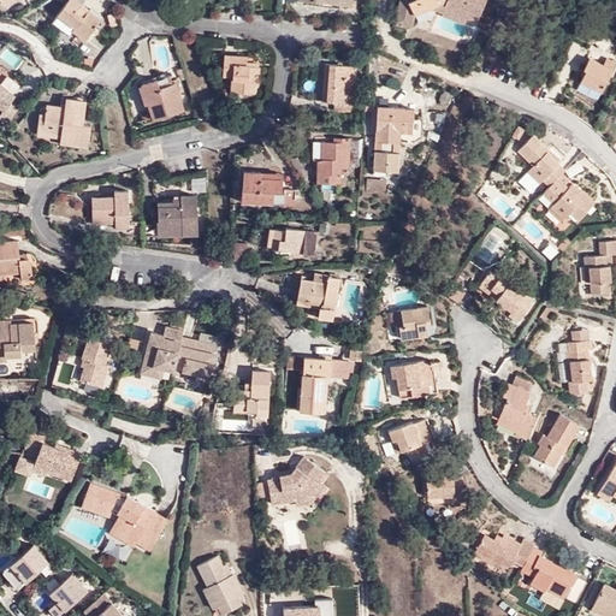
[(86,41),(92,33),(95,28),(101,19),(75,0),(70,0),(59,16),(77,28),(73,31),(86,41)]
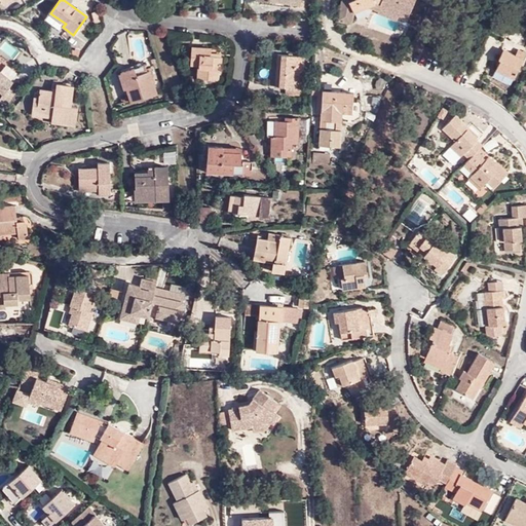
[(352,23),(354,11),(353,11),(348,2),(351,0),(342,0),(338,21),(352,23)]
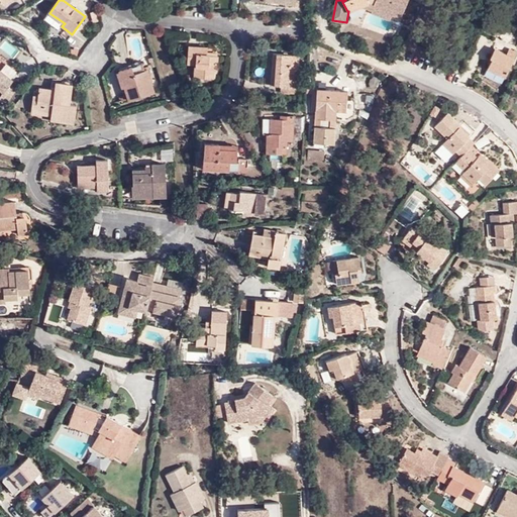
[(347,11),(348,11),(359,5),(367,2),(391,13),(393,9),(401,13),(406,0),(345,0),(342,2),(347,11)]
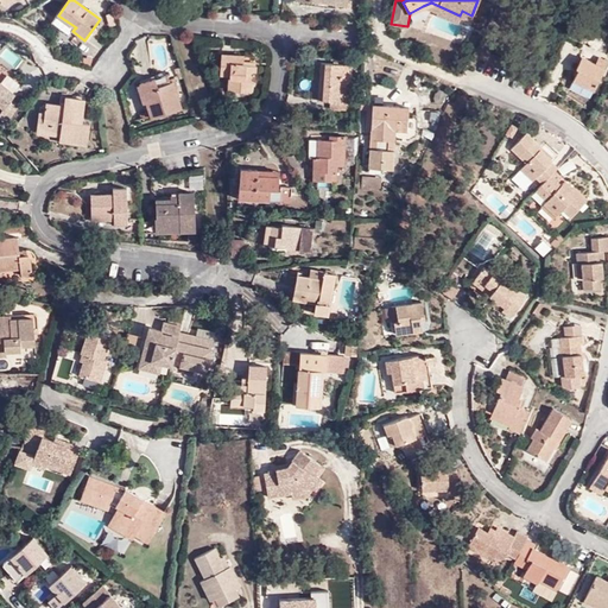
[(431,2),(423,6),(436,12),(436,13),(457,23),(460,16),(431,2)]
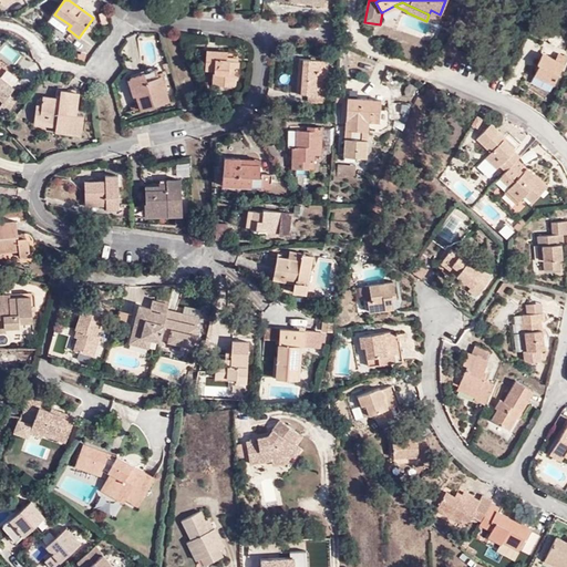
[(227,61),(227,57),(227,52),(207,51),(206,70),(214,71),(213,85),(228,85),(228,79),(237,79),(239,62),(227,61)]
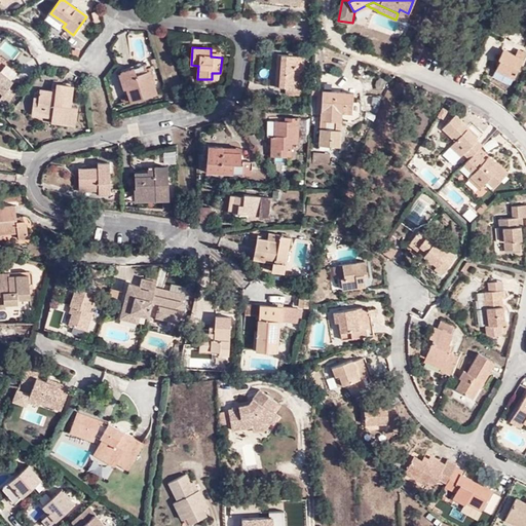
[(516,54),(504,49),(499,60),(501,61),(496,70),(515,78),(525,52),(518,49),(516,54)]
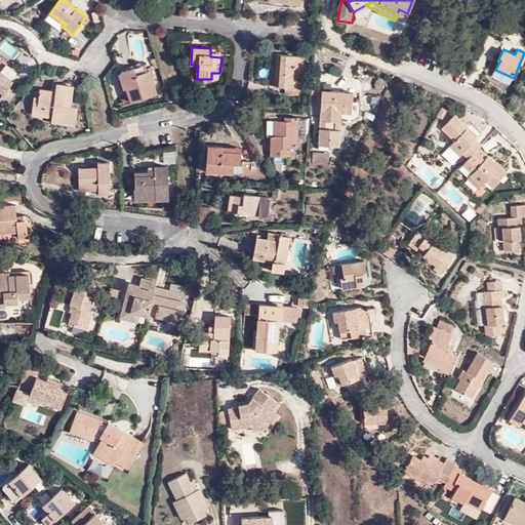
[(416,53),(413,63),(427,69),(431,59),(416,53)]
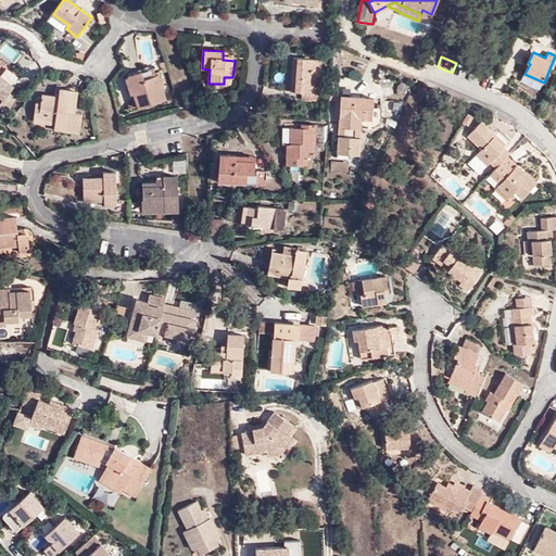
[(321,60),(294,59),(291,91),(318,95),(321,60)]
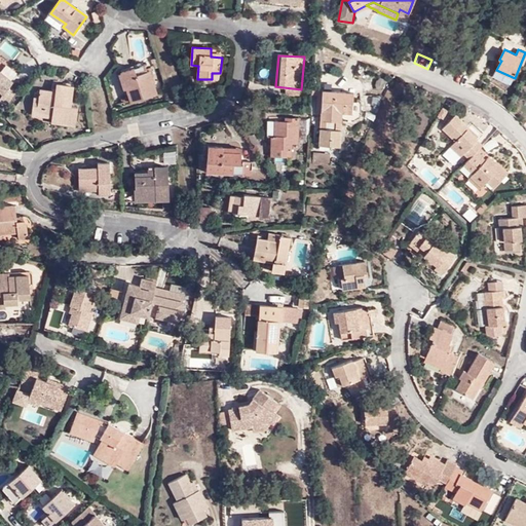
[(146,65),(136,69),(138,76),(149,73),(146,65)]
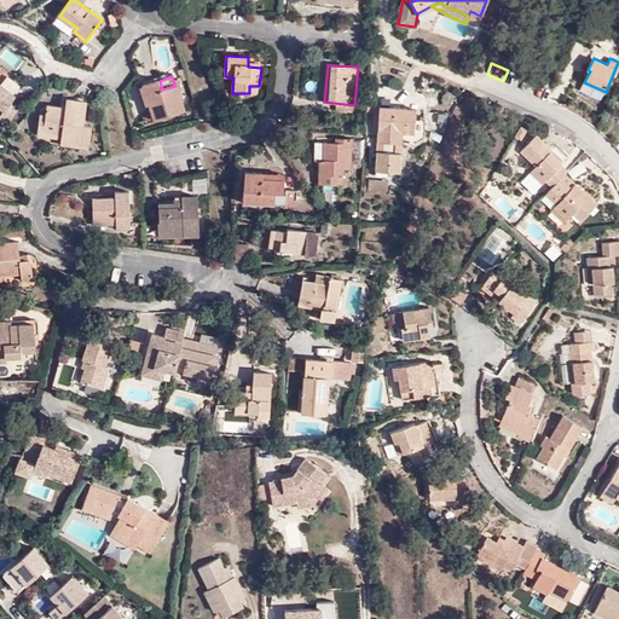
[(162,90),(160,81),(142,87),(146,106),(151,105),(155,120),(185,110),(178,85),(175,86),(162,90)]
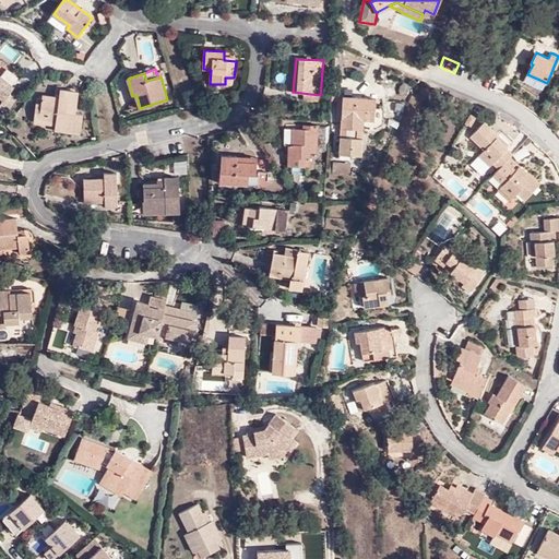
[(0,97),(4,100),(0,106),(7,113),(16,100),(10,94),(14,87),(0,75),(0,97)]
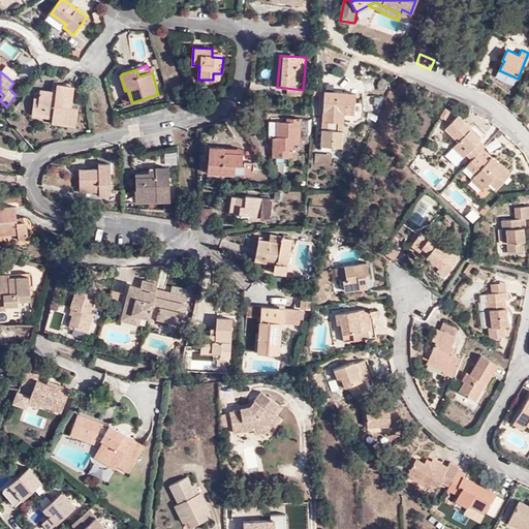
[(61,118),(61,125),(75,127),(78,107),(71,106),(73,86),(57,85),(56,92),(40,91),(39,98),(34,98),(32,116),(53,118),(53,117),(61,118)]
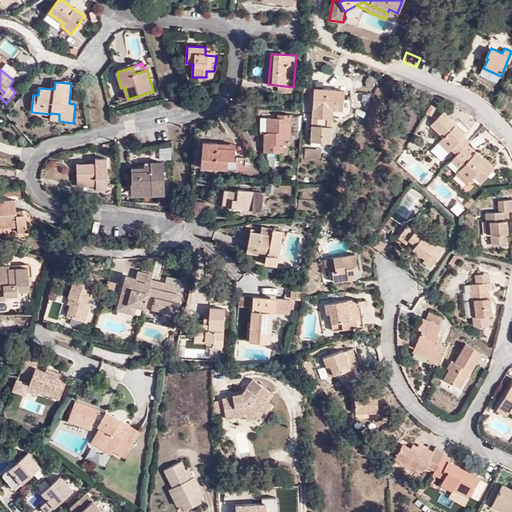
[(343,91),(314,89),(310,141),(331,142),(333,111),(342,111),(343,91)]
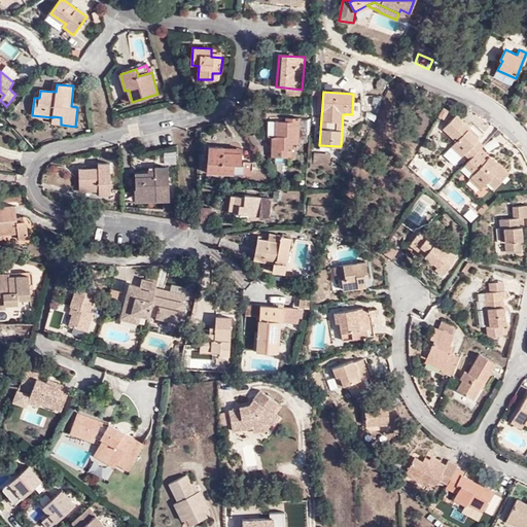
[(481,147),(483,145),(478,141),(479,140),(468,130),(469,128),(456,115),(444,129),(456,141),(451,147),(462,156),(464,154),(469,160),(481,147)]
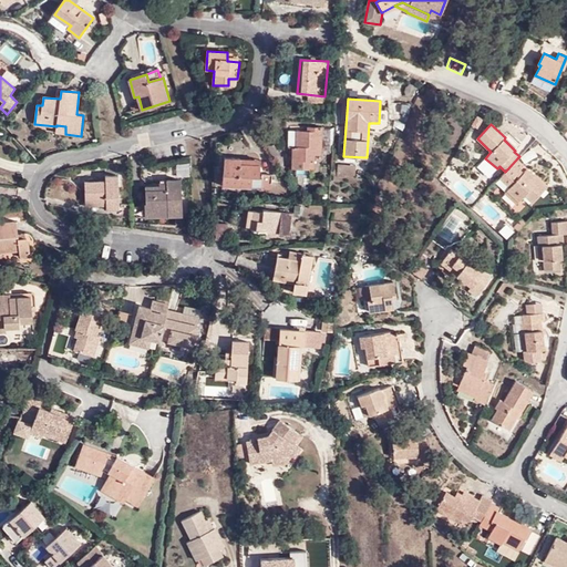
[(307,132),(297,131),(296,146),(292,146),(291,169),(313,169),(315,154),(320,155),(321,127),(307,127),(307,132)]
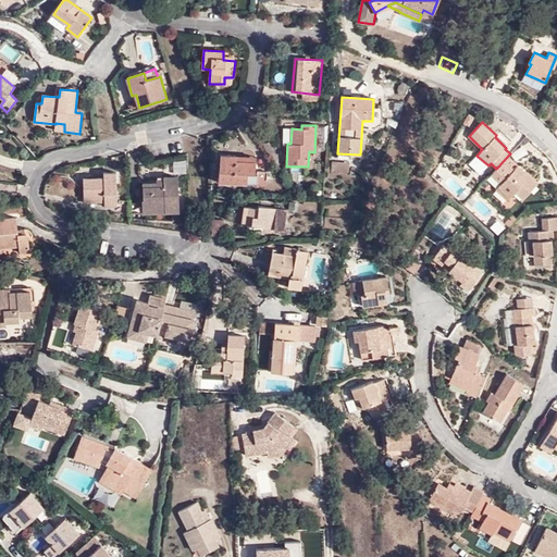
[(256,158),(221,156),(219,182),(254,185),(256,158)]
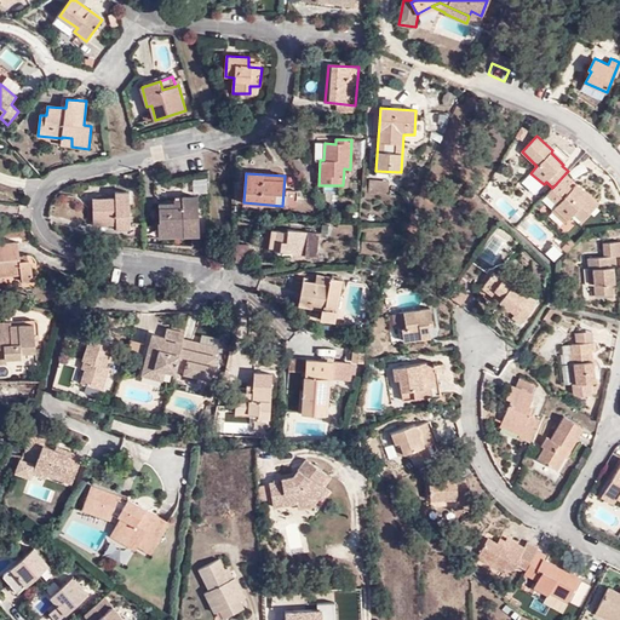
[(573,181),(566,173),(552,188),(547,194),(558,205),(556,207),(569,219),(575,213),(583,220),(598,204),(577,183),(573,188),(570,190),(568,187),(569,184),(573,181)]
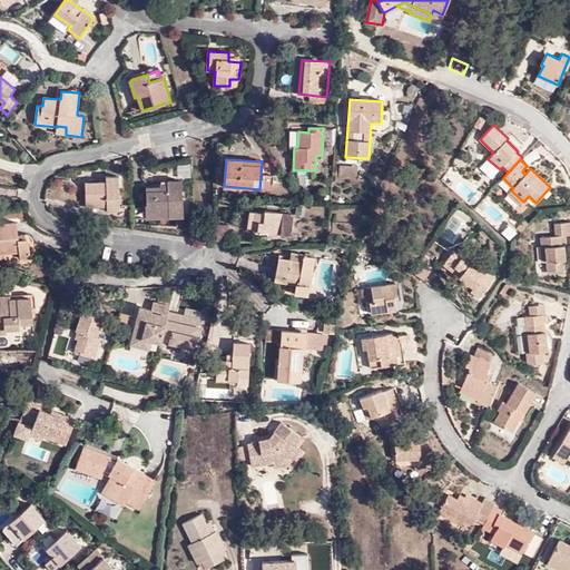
[(108,202),(108,208),(109,213),(120,212),(119,176),(107,177),(107,182),(86,183),(86,203),(108,202)]
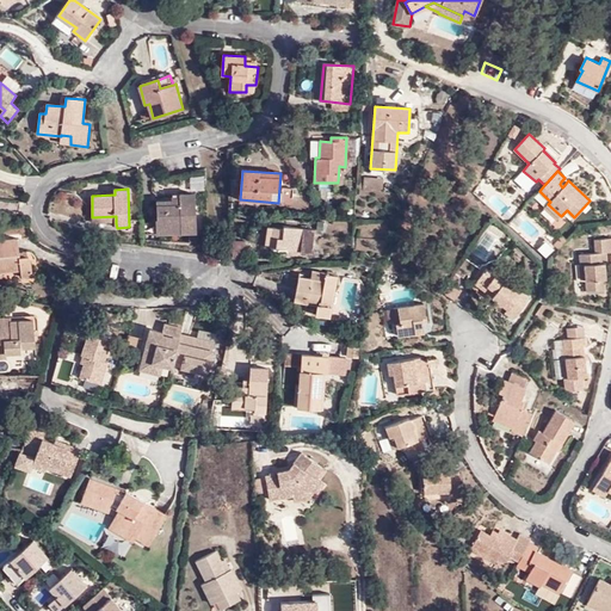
[(173,202),(158,202),(158,221),(156,221),(158,234),(197,233),(196,193),(181,193),(181,197),(172,197),(173,202)]
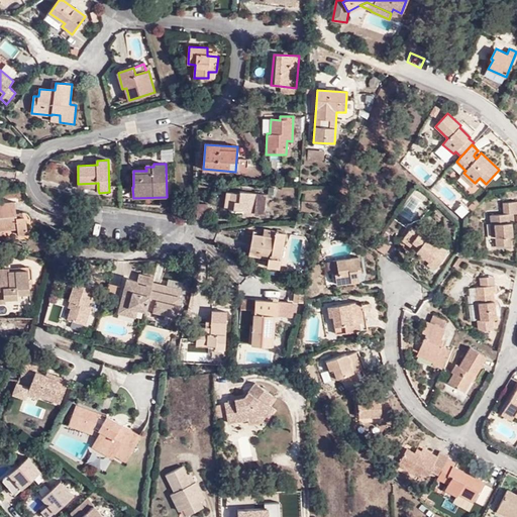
[(475,183),(463,173),(460,176),(472,186),(475,183)]
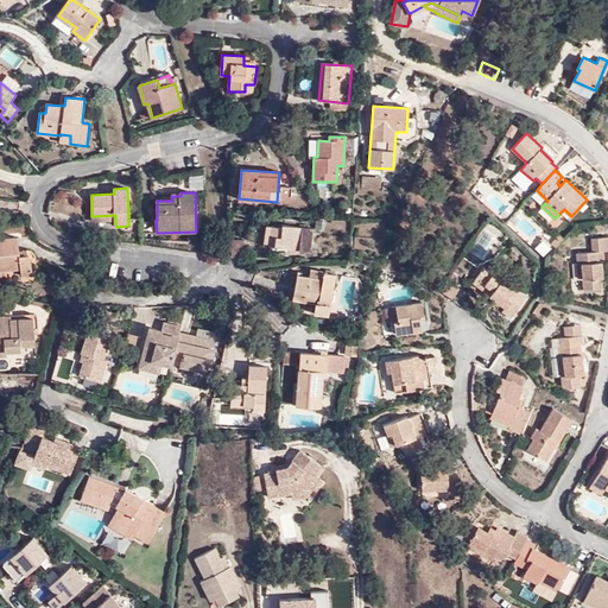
[(283,228),(273,227),(272,238),(277,238),(274,248),(290,249),(290,253),(297,253),(297,251),(311,252),(315,229),(283,225),(283,228)]
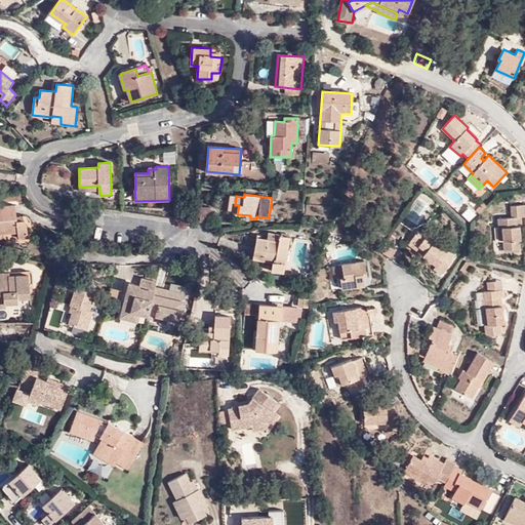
[(17,219),(16,214),(15,203),(0,205),(0,233),(19,231),(21,236),(31,235),(28,217),(26,217),(17,219)]
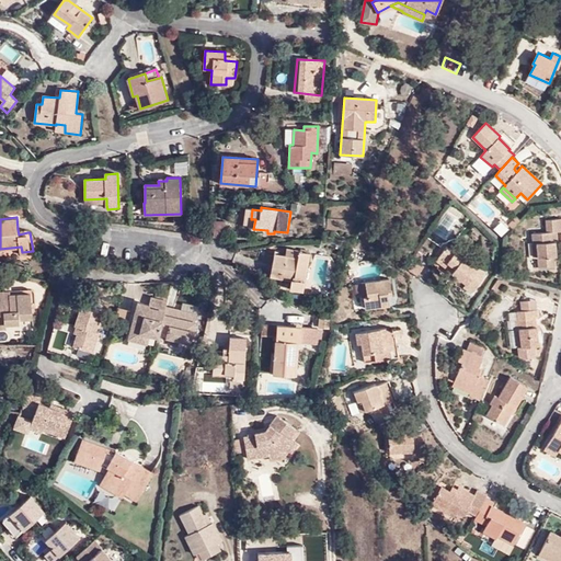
[(513,229),(519,220),(516,217),(510,225),(513,229)]
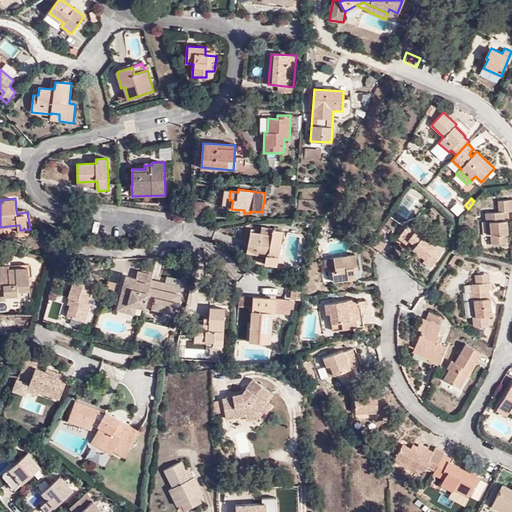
[(508,232),(507,225),(504,225),(503,220),(507,219),(509,219),(508,210),(511,209),(511,198),(499,200),(499,211),(486,212),(487,222),(490,221),(491,233),(492,243),(507,241),(506,233),(508,232)]
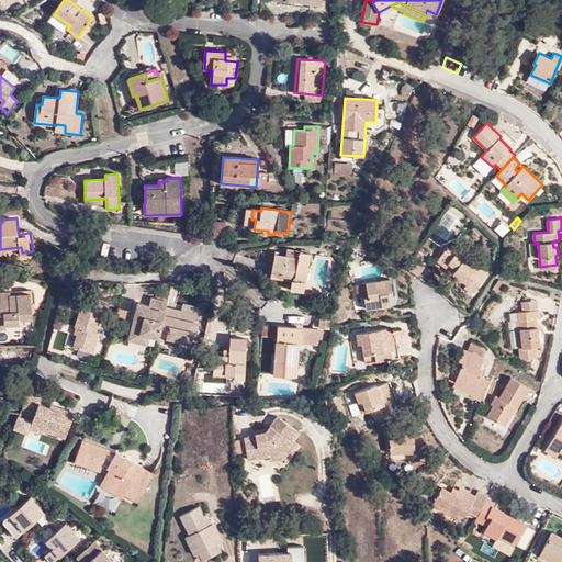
[(223,223),(212,223),(211,238),(221,239),(223,223)]
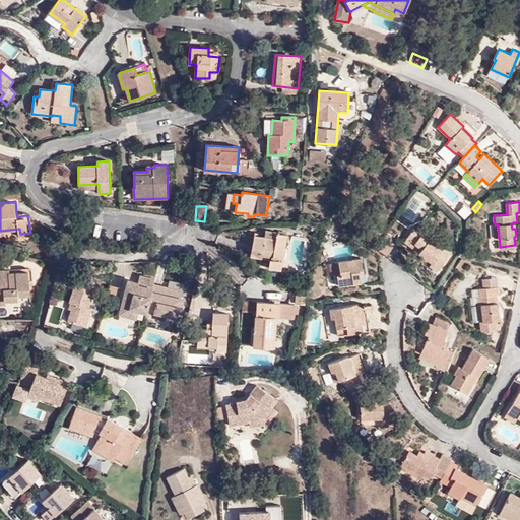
[(414,229),(407,238),(421,249),(418,253),(432,262),(430,266),(437,271),(449,254),(442,249),(442,250),(428,241),(429,239),(414,229)]
